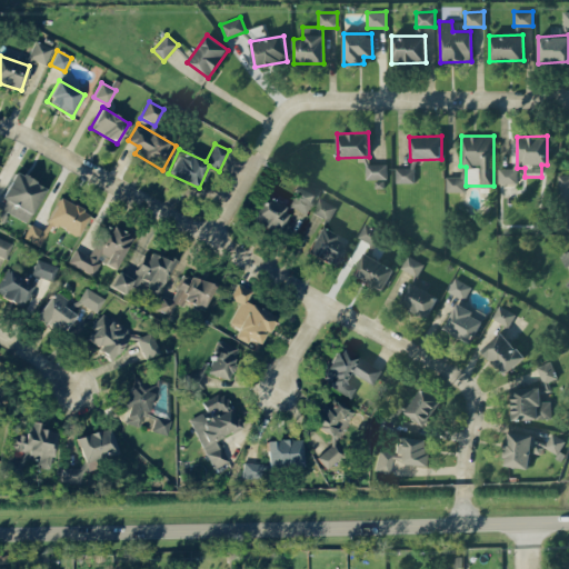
[(365,163),(366,179),(387,179),(386,163),(365,163)]
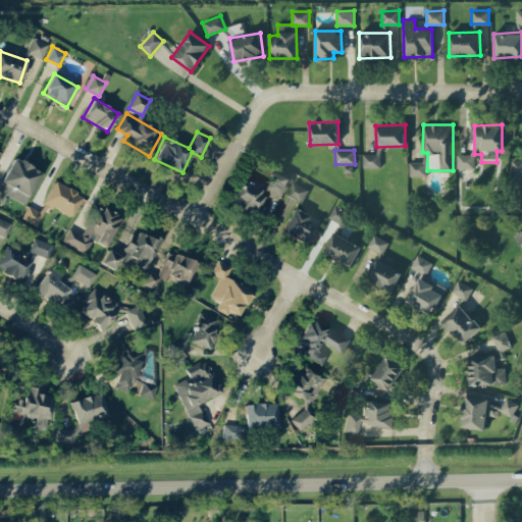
[(380,167),(379,153),(363,154),(363,167),(380,167)]
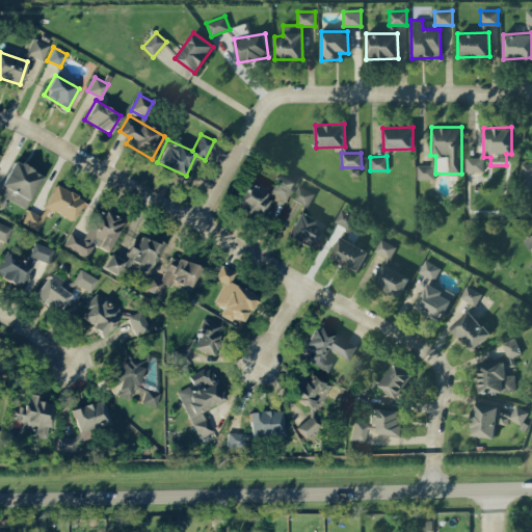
[(483,171),(482,157),(466,158),(466,171),(483,171)]
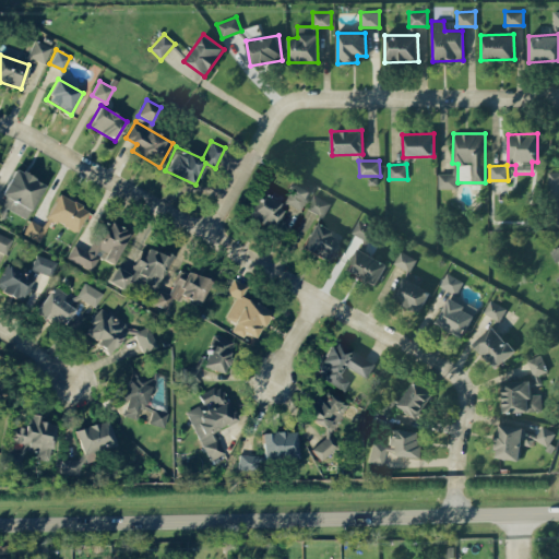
[(27,217),(44,182),(14,168),(1,194),(0,198),(0,216),(1,217),(6,207),(27,217)]
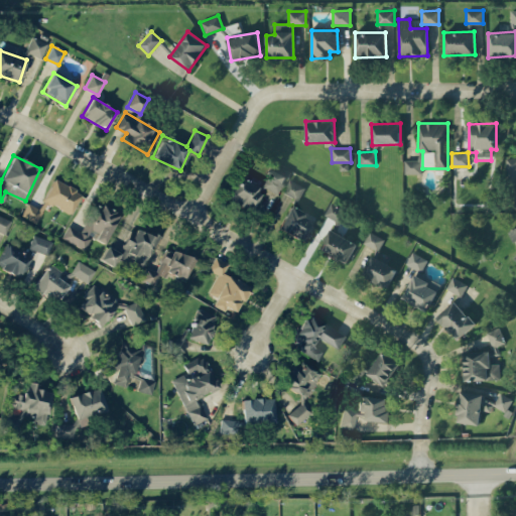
[(515,157),(506,158),(505,183),(514,183),(514,207),(515,207),(515,157)]
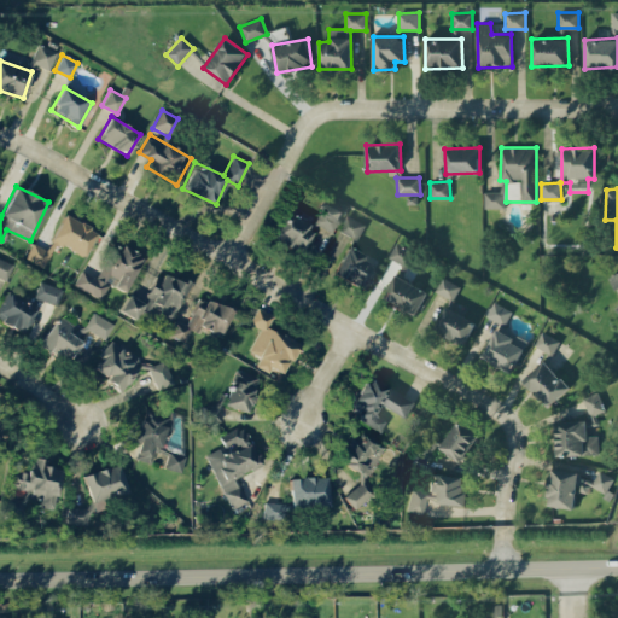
[(505,208),(505,191),(485,192),(485,209),(505,208)]
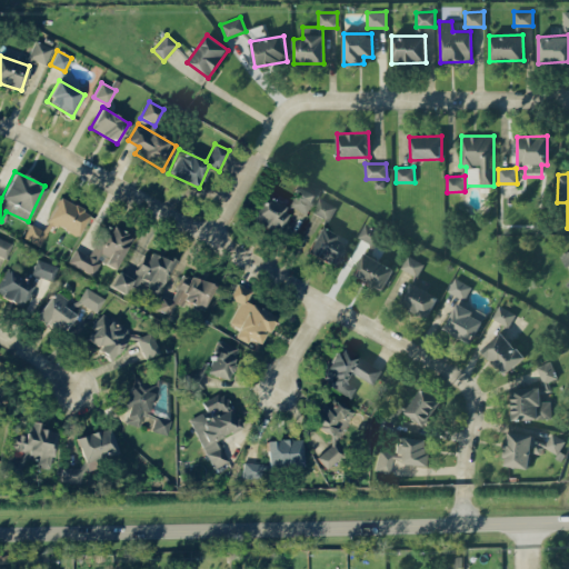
[(316,195),(300,186),(289,205),(305,213),(316,195)]
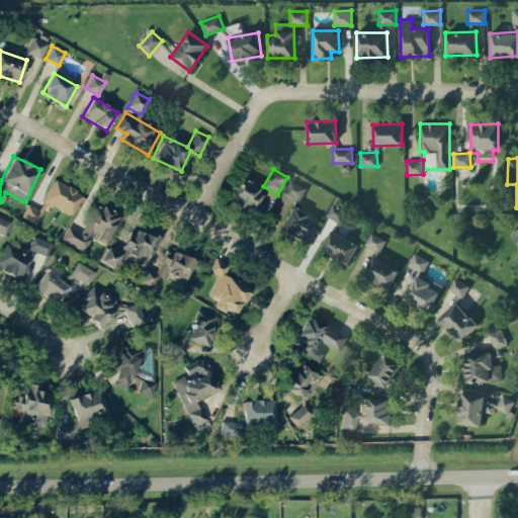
[(262,187),(239,177),(229,201),(253,210),(262,187)]
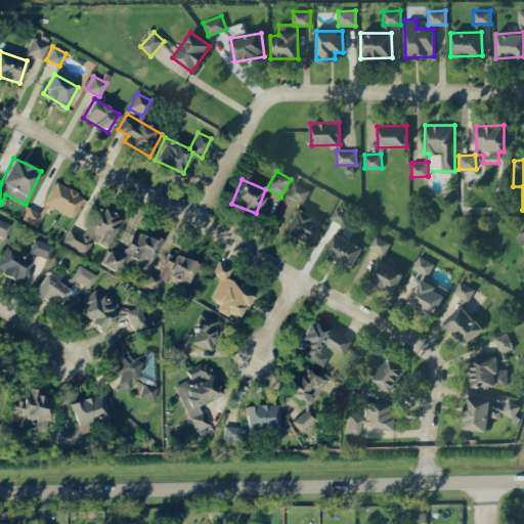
[(43,203),(71,217),(82,195),(54,181),(43,203)]
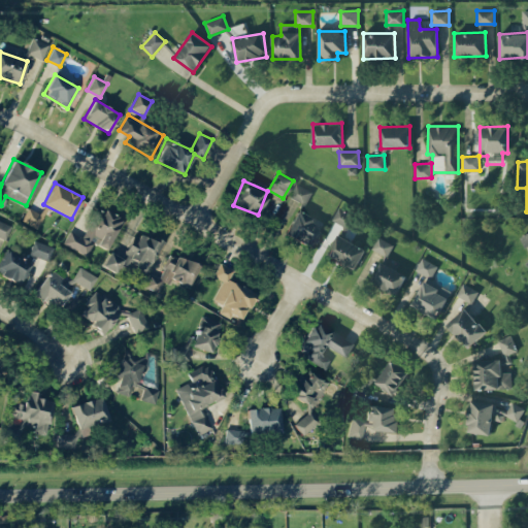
[(312,192),(296,184),(289,198),(304,206),(312,192)]
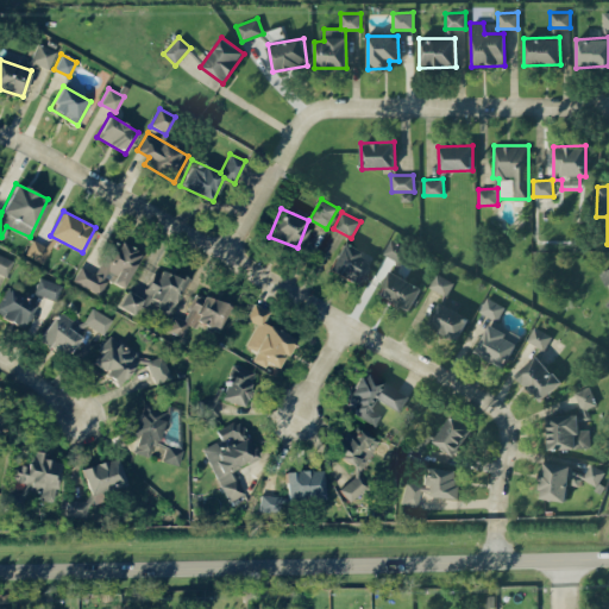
[(124,287),(142,252),(112,237),(94,272),(80,265),(73,281),(100,294),(108,278),(124,287)]
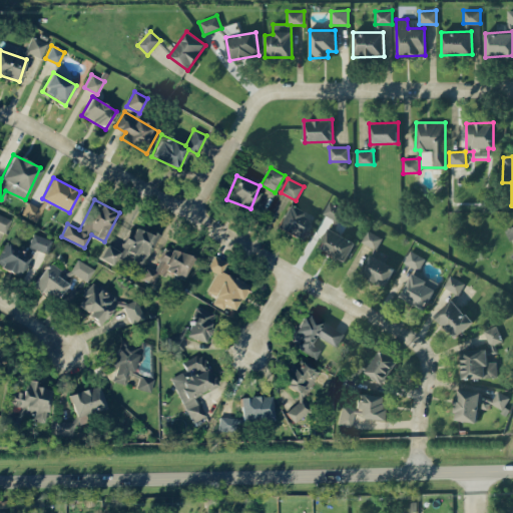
[(41,208),(27,201),(21,213),(35,220),(41,208)]
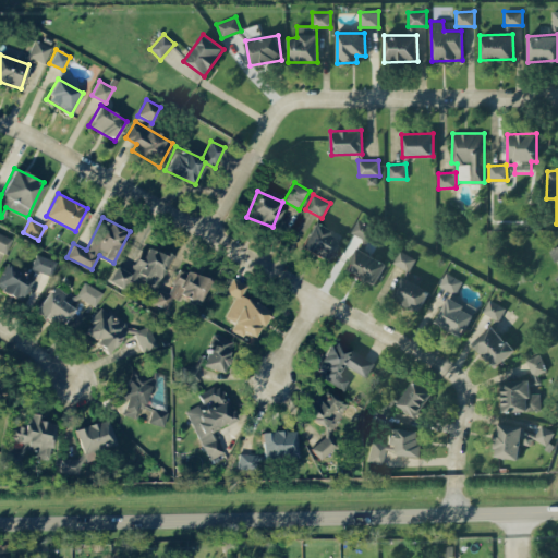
[(350,232),(367,241),(374,227),(356,219),(350,232)]
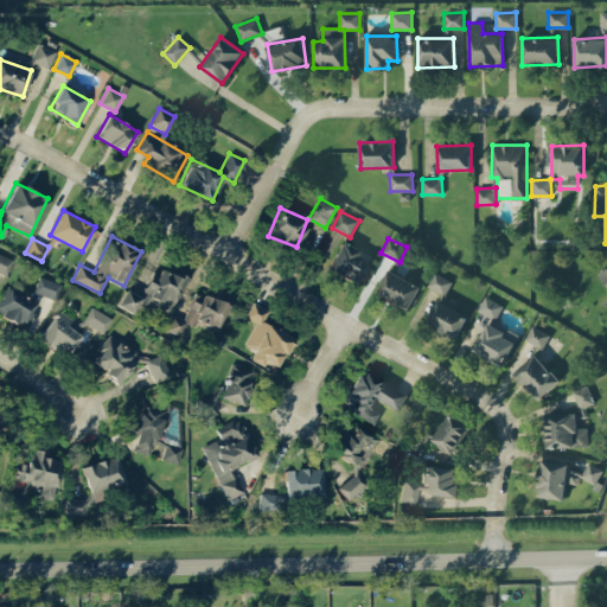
[(327,270),(357,285),(369,261),(357,255),(359,250),(340,241),(327,270)]
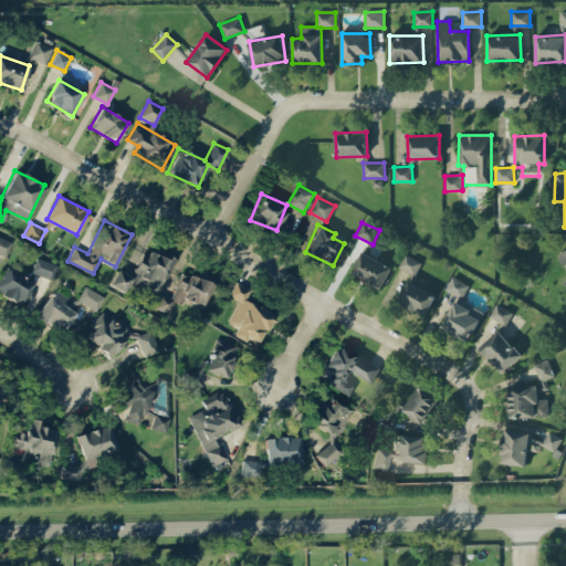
[(0,253),(7,257),(12,241),(0,236),(0,253)]
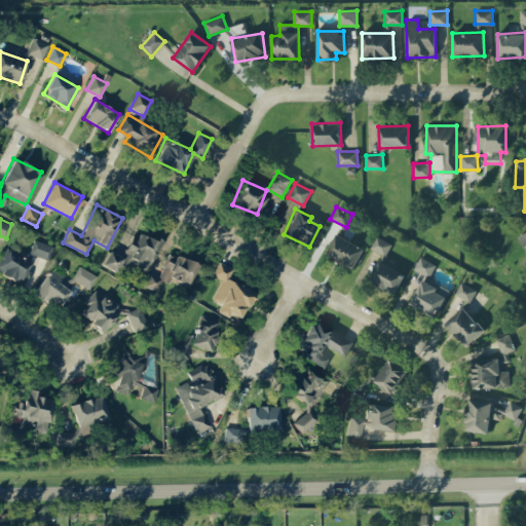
[(122,258),(146,270),(161,242),(138,230),(122,258)]
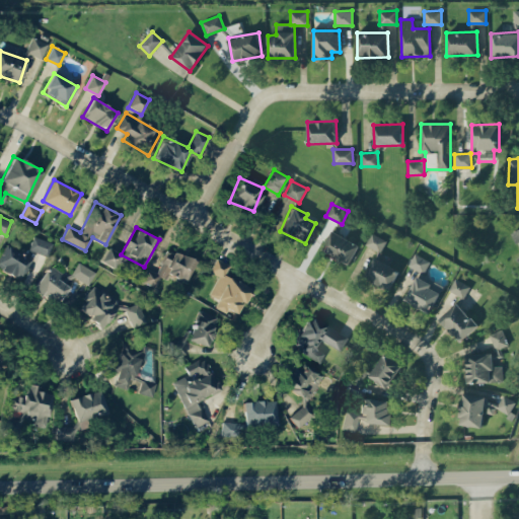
[(518,229),(510,233),(513,240),(518,244),(518,242),(518,254),(515,260),(518,263),(518,229)]
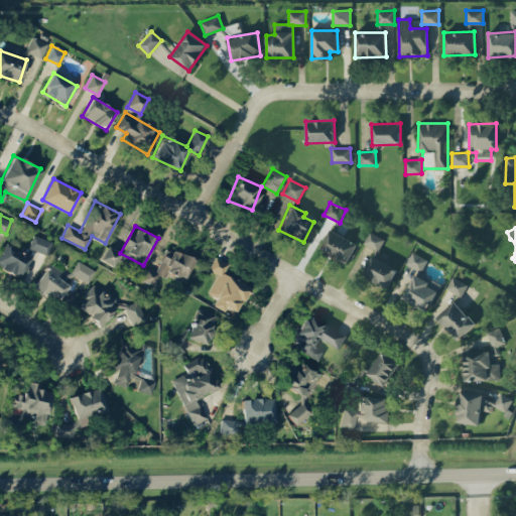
[(319,252),(348,264),(357,242),(329,230),(319,252)]
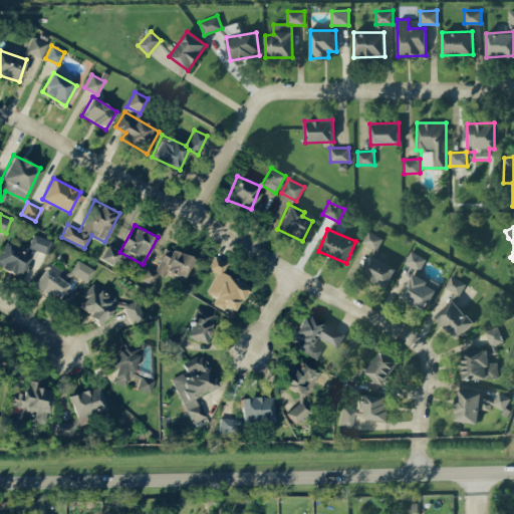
[(382,238),(367,230),(361,243),(375,251),(382,238)]
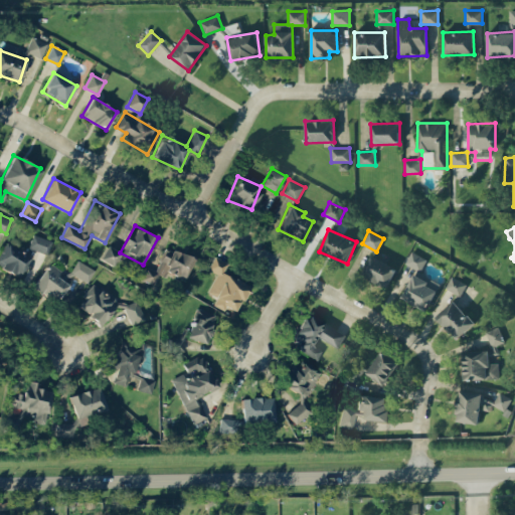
[(47,254),(52,241),(34,233),(28,246),(47,254)]
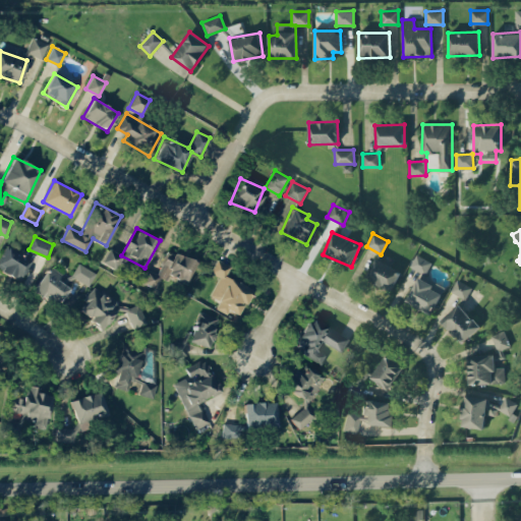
[(32,262),(7,246),(0,257),(0,269),(19,282),(32,262)]
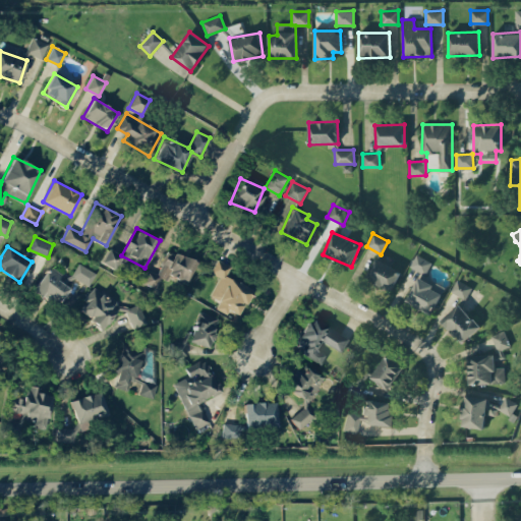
[(101,262),(114,269),(121,255),(108,248),(101,262)]
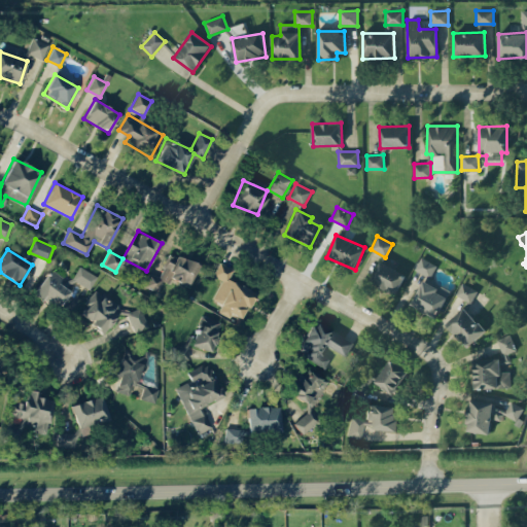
[(188,286),(198,265),(170,251),(159,277),(149,272),(143,285),(157,291),(163,280),(169,283),(171,278),(188,286)]
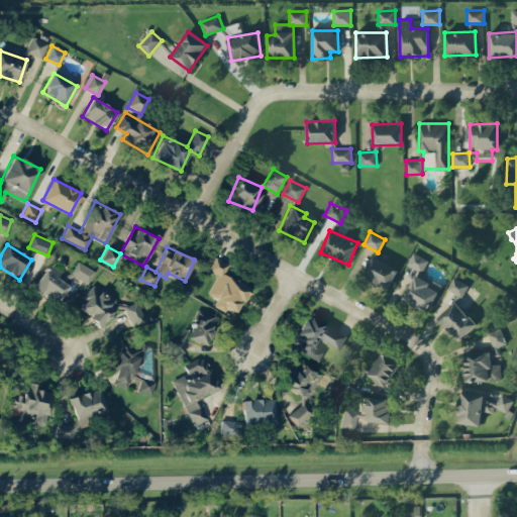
[(403,300),(428,312),(441,284),(421,275),(427,260),(412,252),(407,266),(416,270),(403,300)]
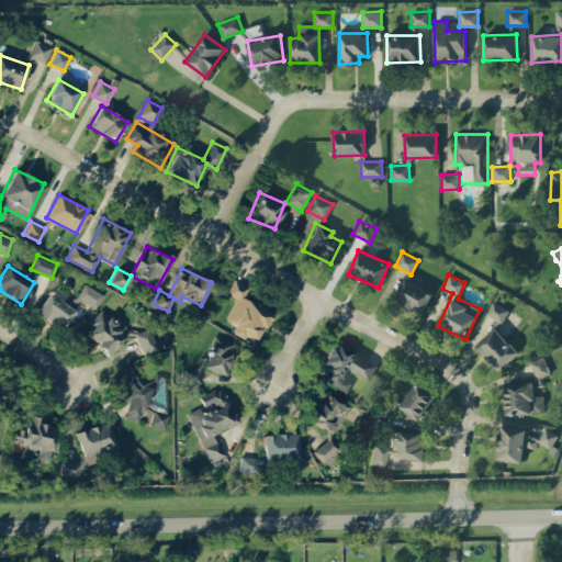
[(226,318),(237,324),(233,332),(257,343),(271,311),(243,298),(248,287),(233,279),(226,294),(235,298),(226,318)]
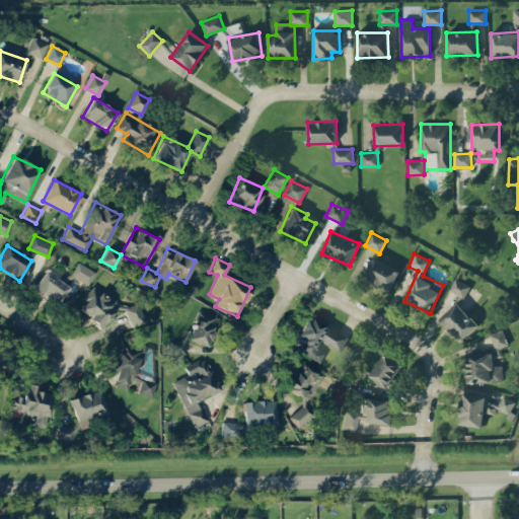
[(391,289),(398,268),(372,258),(364,279),(391,289)]
